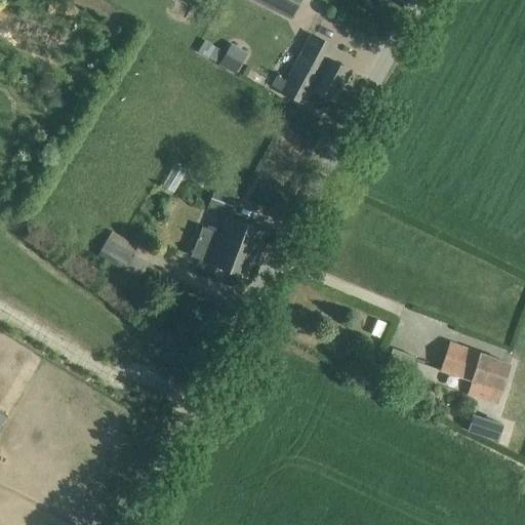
[(252,0),(291,19),(300,0),(252,0)]
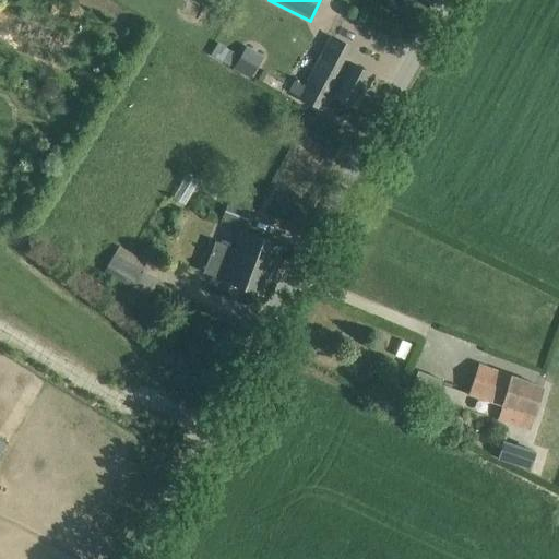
[(356,49),(333,37),(307,86),(299,82),(293,93),(301,97),(300,97),(323,110),(332,94),(356,106),(372,74),(348,62),(356,49)]
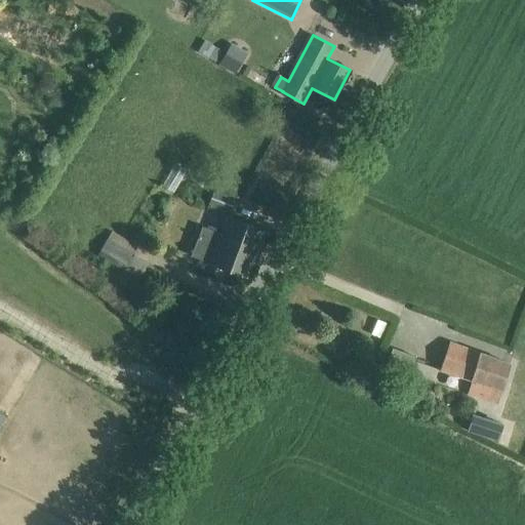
[(248,53),(231,43),(219,63),(236,73),(248,53)]
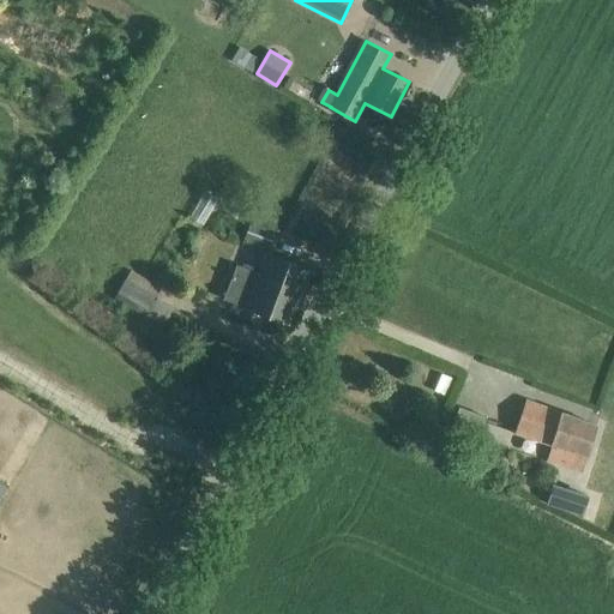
[(270,250),(276,235),(251,224),(245,240),(270,250)]
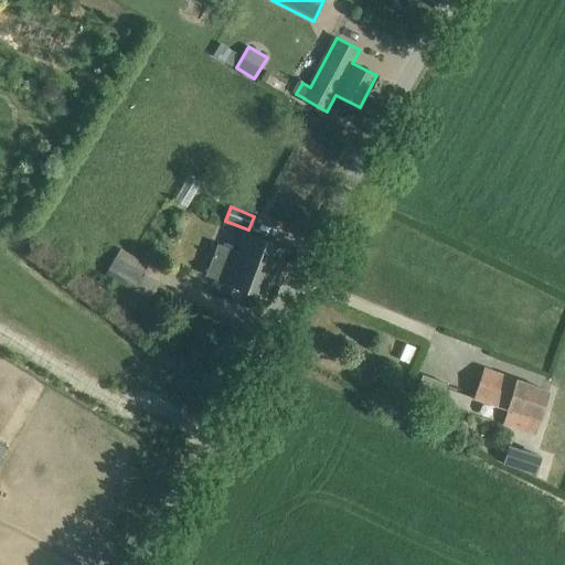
[(285,247),(264,240),(246,233),(238,252),(217,243),(205,275),(226,283),(265,298),(285,247)]
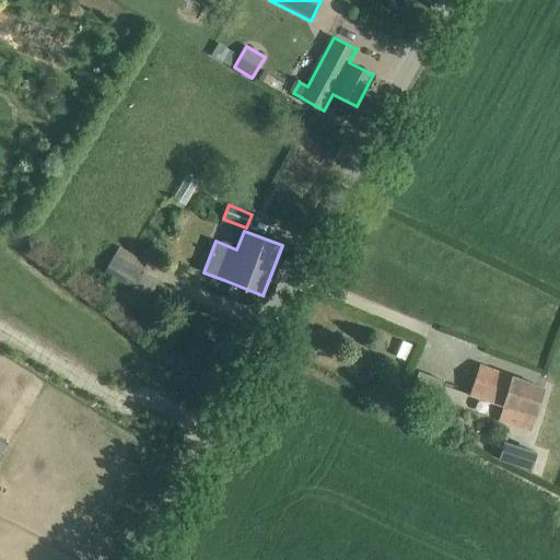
[(132,290),(148,263),(119,247),(104,273),(132,290)]
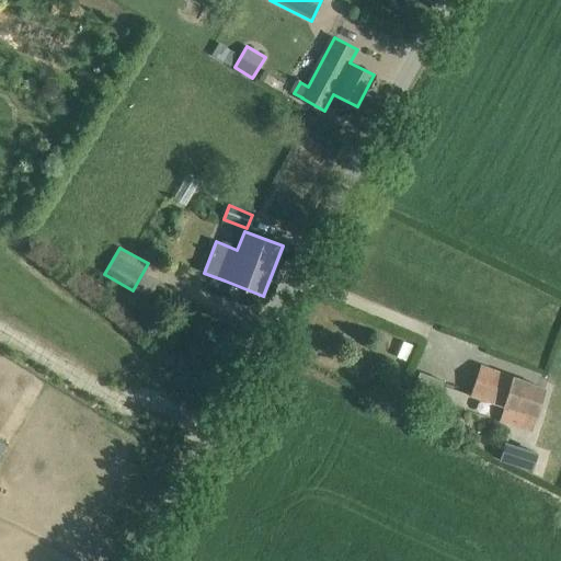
[(531,433),(545,390),(480,365),(469,396),(514,411),(508,425),(531,433)]
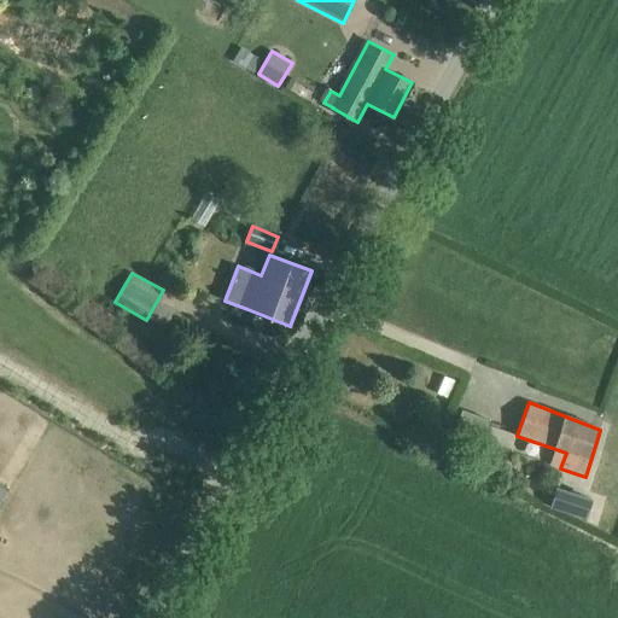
[(433,443),(441,431),(419,421),(413,435),(433,443)]
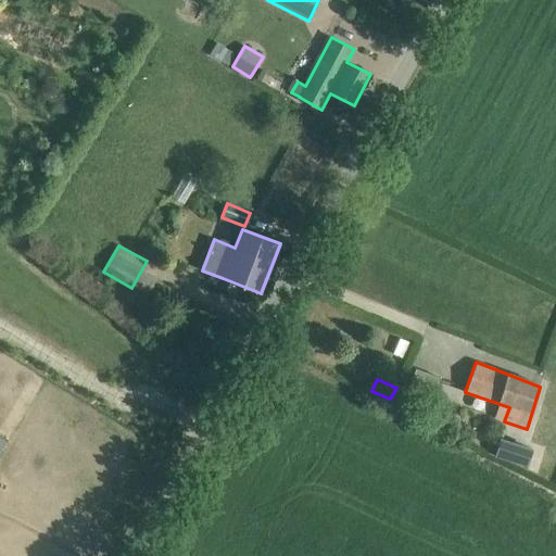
[(528,466),(533,449),(501,439),(495,455),(528,466)]
